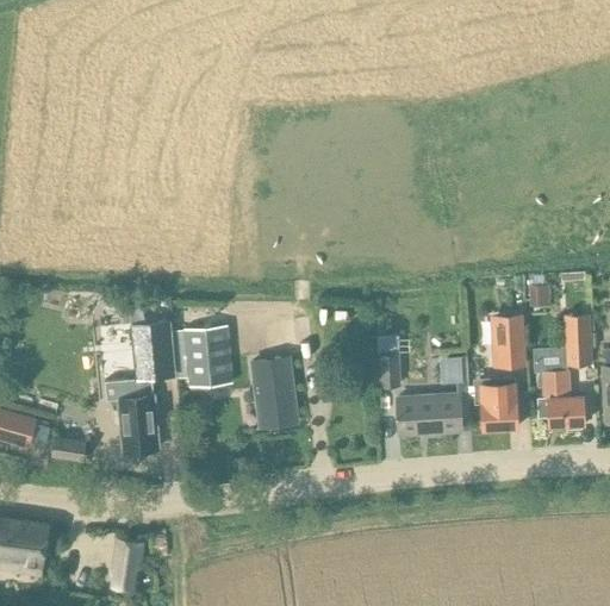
[(585,274),(561,275),(561,279),(561,285),(585,283),(585,276),(585,274)]
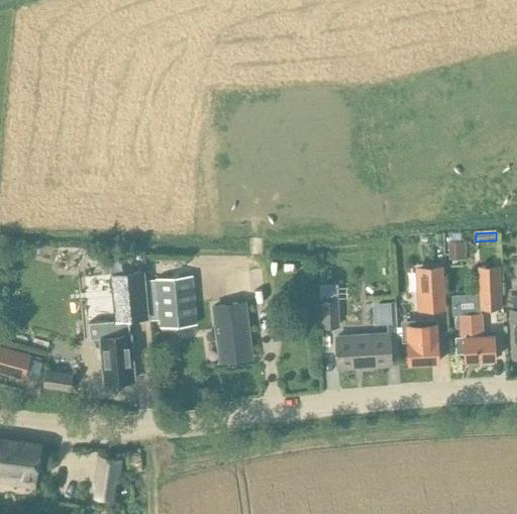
[(464,244),(447,246),(448,262),(466,261),(464,244)]
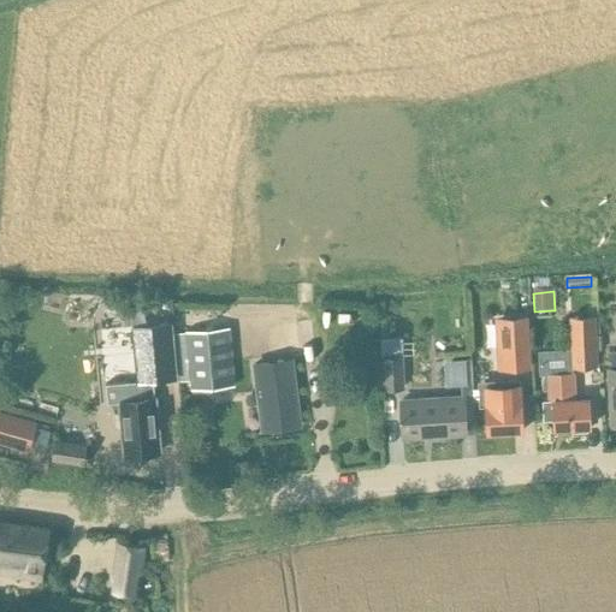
[(528,319),(495,320),(495,328),(496,366),(497,374),(532,372),(528,319)]
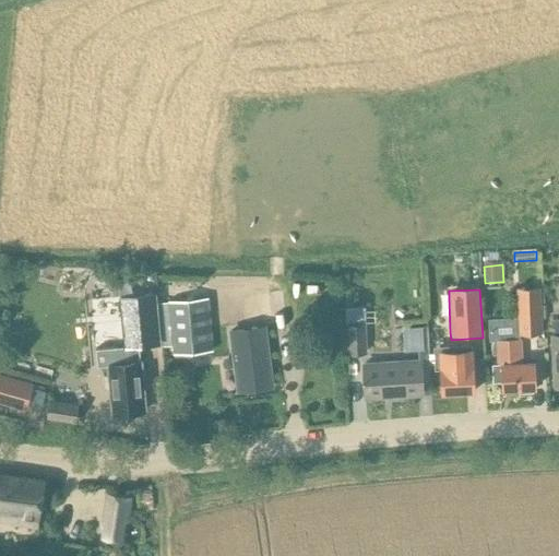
[(524,292),(516,292),(518,320),(519,335),(521,335),(525,335),(540,334),(538,300),(537,300),(537,291),(524,292)]
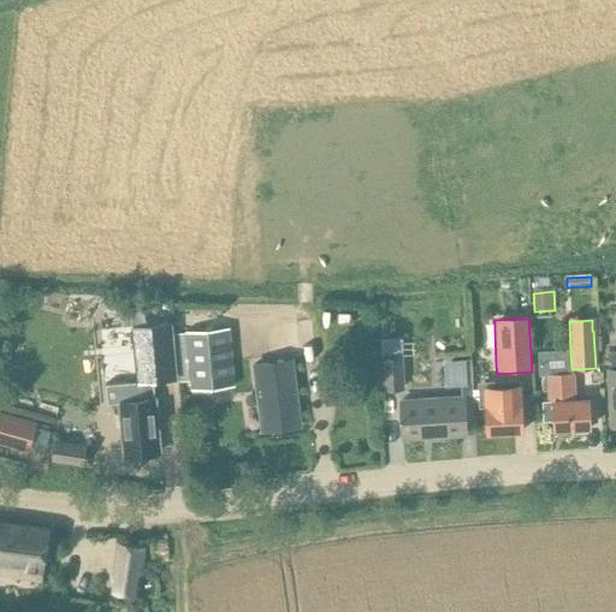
[(136,385),(107,388),(108,406),(119,405),(122,435),(124,459),(160,456),(159,432),(155,402),(152,402),(152,393),(154,392),(153,385),(178,382),(172,326),(131,330),(136,385)]
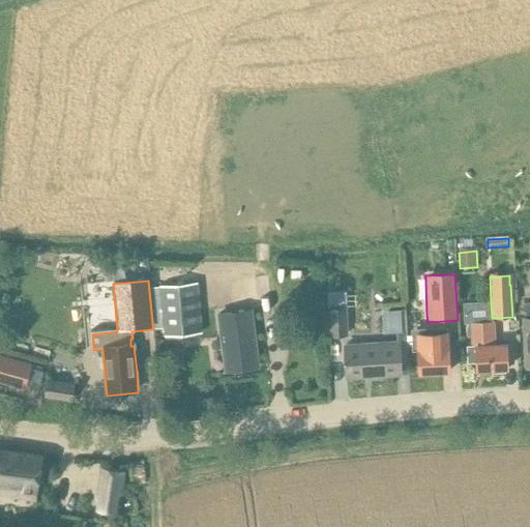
[(198,285),(160,289),(166,339),(203,335),(198,285)]
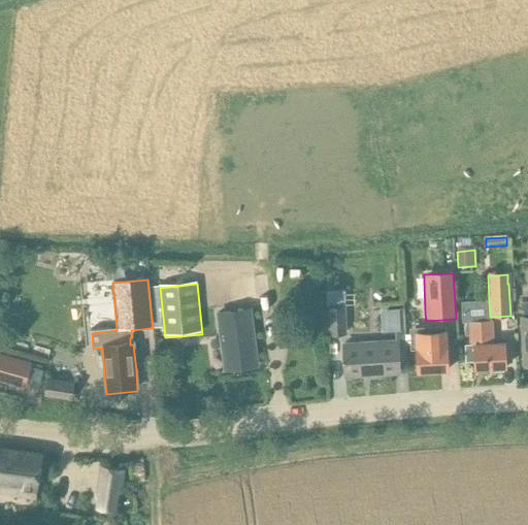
[(328,309),(327,310),(329,337),(345,336),(343,298),(327,299),(328,309)]
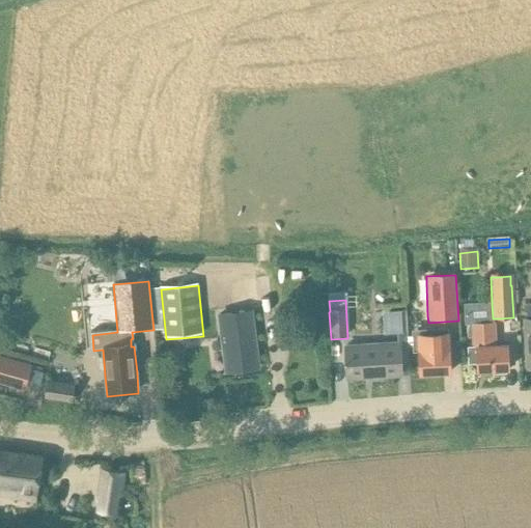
[(492,304),(464,305),(465,327),(471,327),(472,349),(469,350),(469,365),(477,365),(478,372),(493,372),(494,377),(506,376),(506,371),(508,371),(507,351),(507,345),(497,346),(496,324),(495,324),(495,318),(493,318),(492,304)]
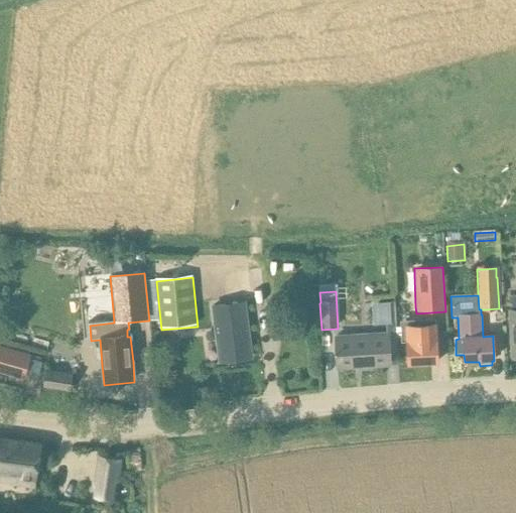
[(390,303),(377,303),(377,316),(390,316),(390,303)]
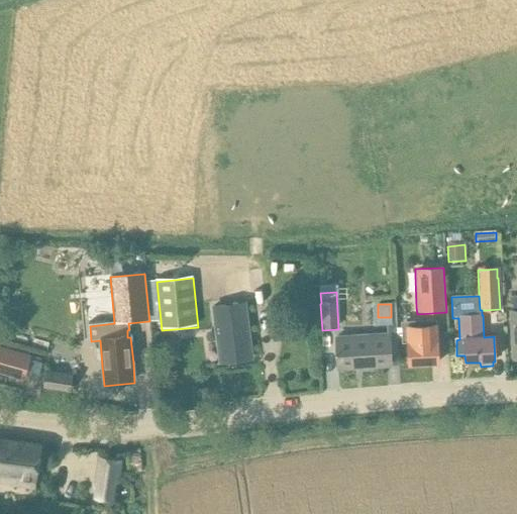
[(252,361),(249,340),(245,305),(213,309),(220,365),(252,361)]
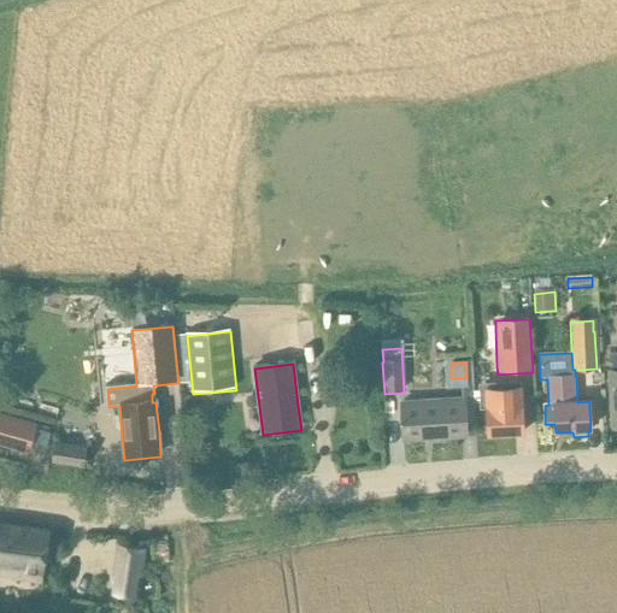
[(510,384),(480,385),(480,393),(481,410),(487,408),(487,413),(488,437),(524,435),(523,411),(522,406),(521,406),(519,388),(519,383),(510,384)]
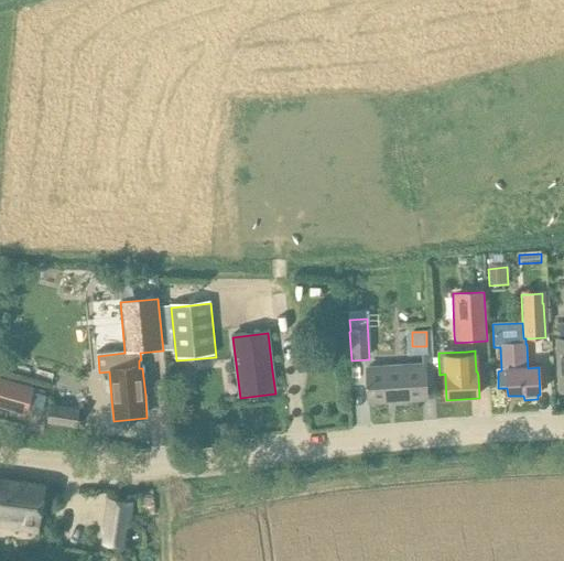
[(426,401),(425,379),(424,368),(367,371),(369,405),(426,401)]
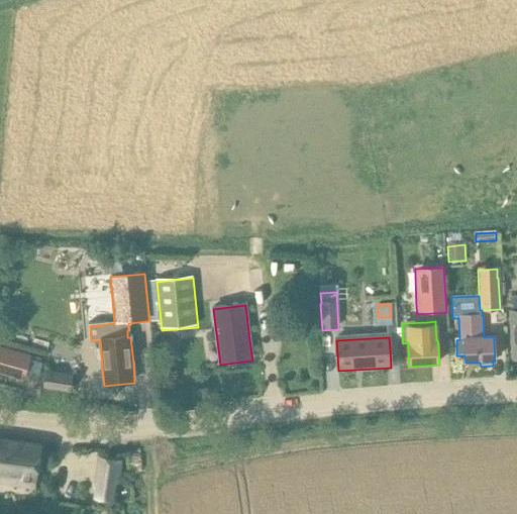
[(30,357),(0,348),(0,375),(23,382),(24,377),(35,380),(39,364),(29,361),(30,357)]
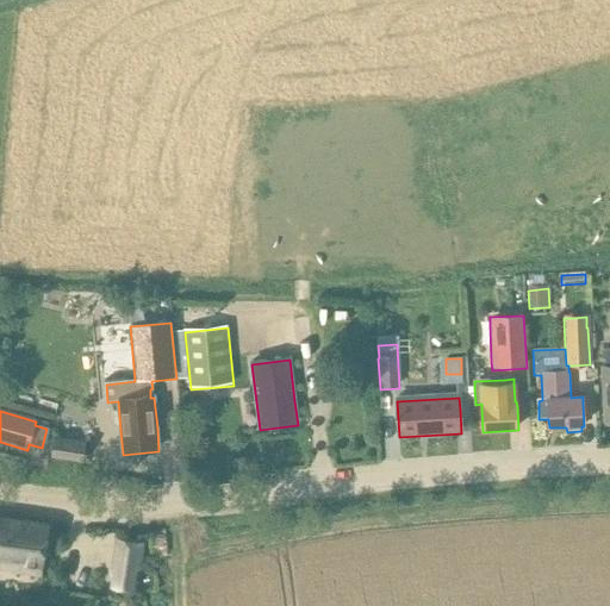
[(55,439),(51,458),(83,463),(86,444),(55,439)]
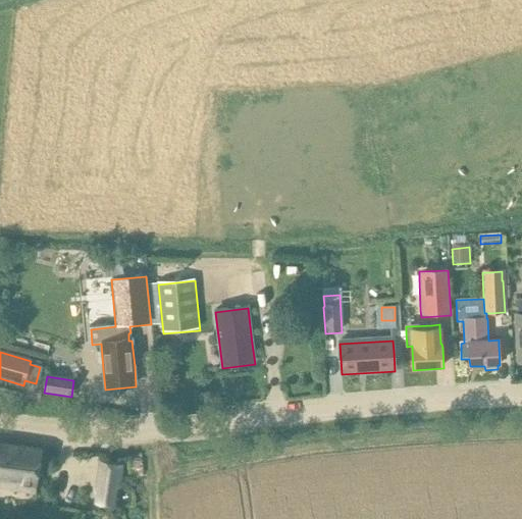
[(0,445),(0,488),(35,495),(42,452),(0,445)]
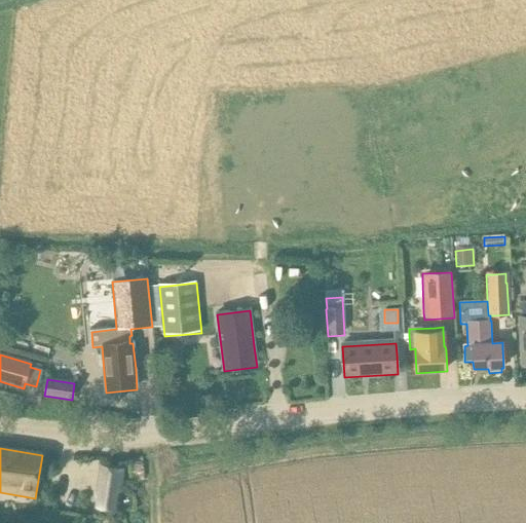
[(101,467),(98,487),(97,492),(100,492),(97,508),(114,511),(116,492),(119,493),(123,471),(101,467)]
